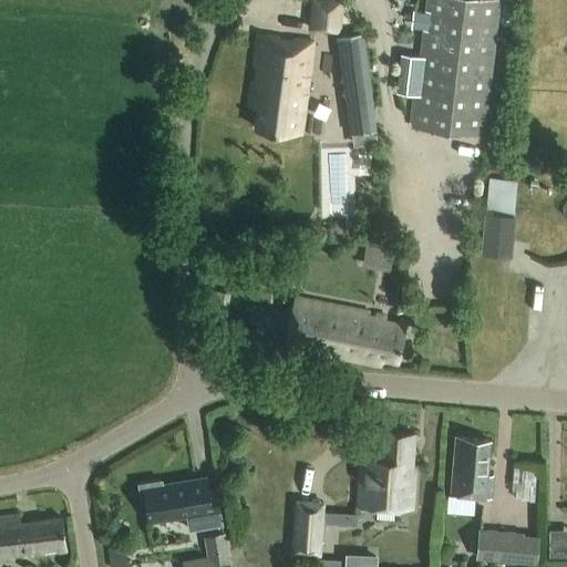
[(310,0),(308,30),(340,33),(342,0),(310,0)]
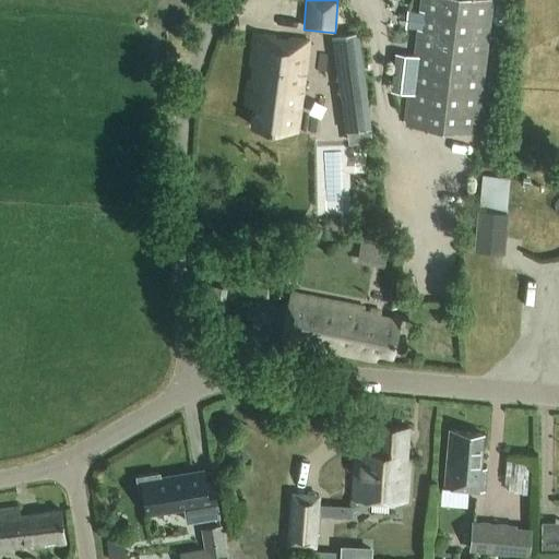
[(413,90),(408,128),(478,137),(495,0),(491,0),(423,0),(417,52),(395,50),(391,87),(413,90)]
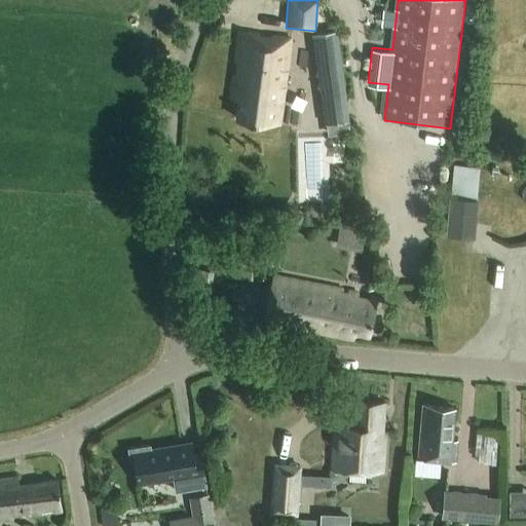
[(231,98),(238,99),(236,118),(279,123),(290,39),(238,32),(231,98)]
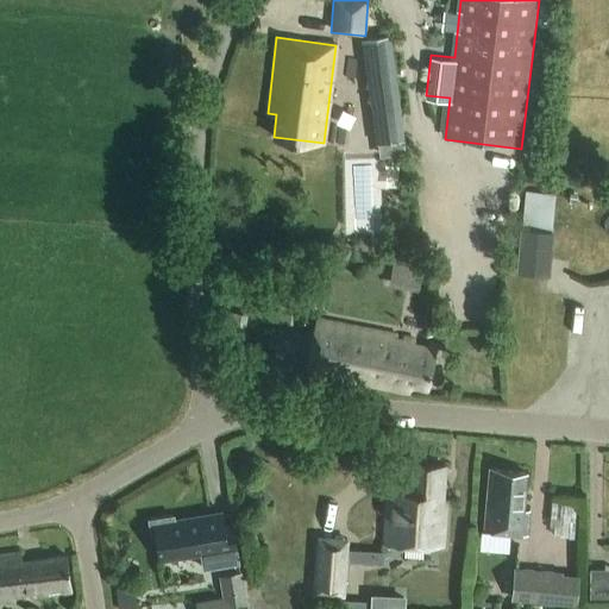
[(391,39),(362,44),(372,117),(376,143),(406,139),(402,112),(391,39)]
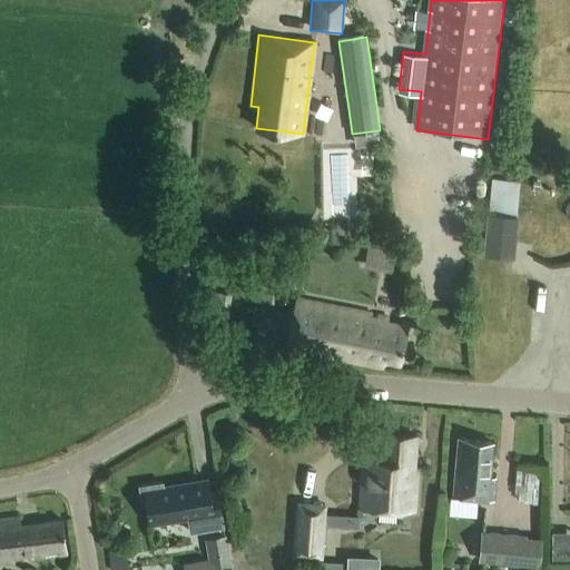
[(352,216),(352,149),(331,149),(331,216),(352,216)]
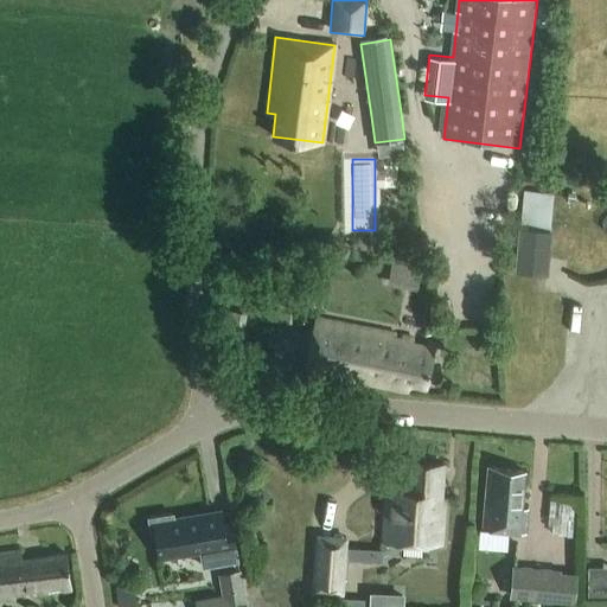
[(536,186),(532,218),(558,221),(562,189),(536,186)]
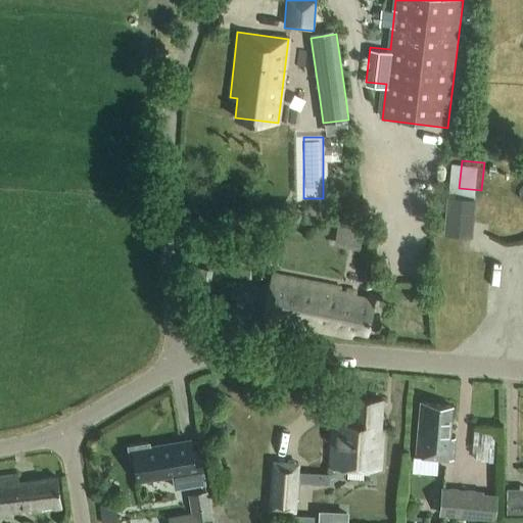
[(471,236),(474,201),(447,199),(444,233),(471,236)]
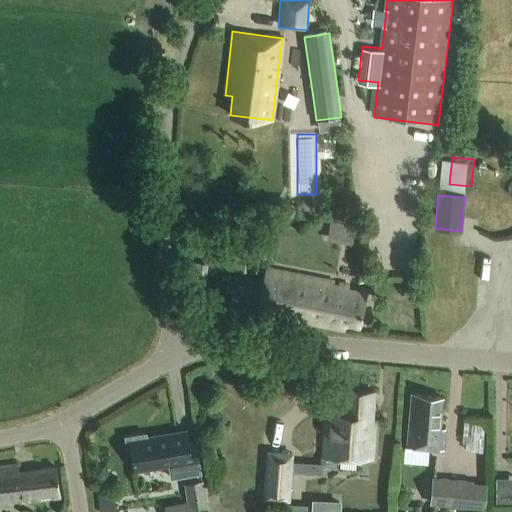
[(359,240),(361,221),(336,218),(333,237),(359,240)]
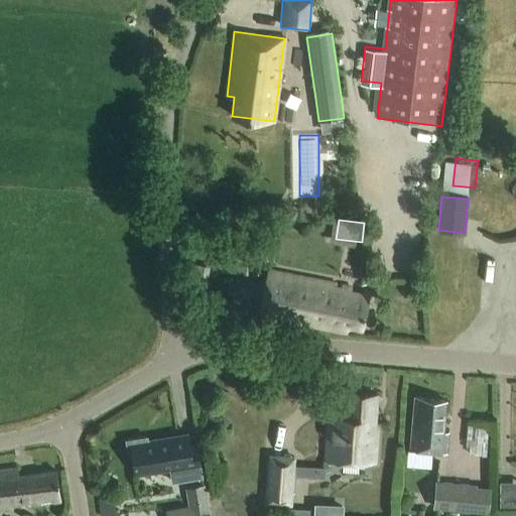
[(236,231),(232,253),(264,259),(268,237),(236,231)]
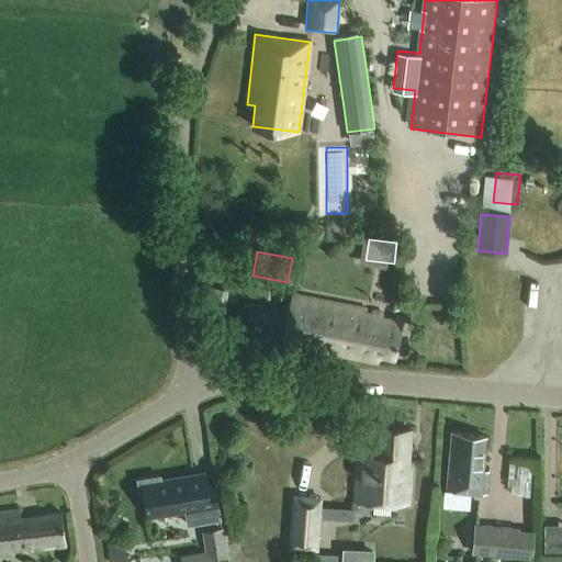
[(404,295),(392,292),(389,307),(401,310),(404,295)]
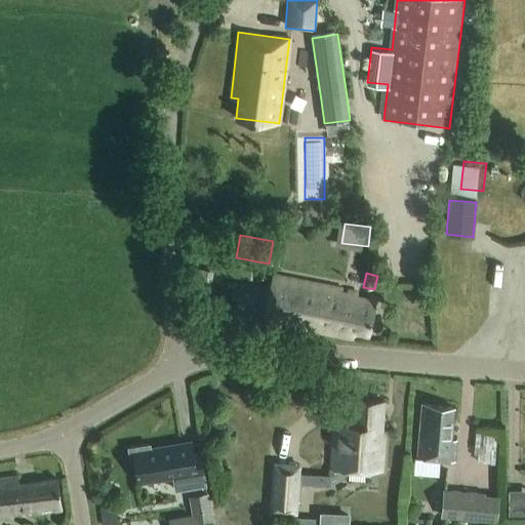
[(369,338),(376,298),(273,279),(265,320),(275,322),(274,326),(295,330),(297,322),(312,324),(311,331),(353,340),(354,335),(369,338)]
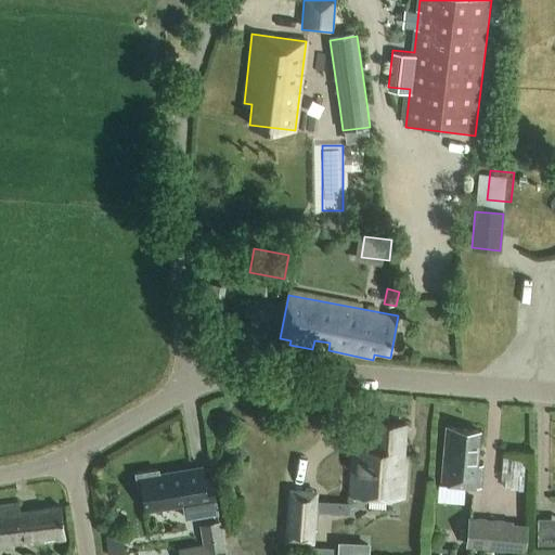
[(403,459),(407,425),(372,423),(370,450),(355,449),(350,495),(403,500),(408,459),(403,459)]
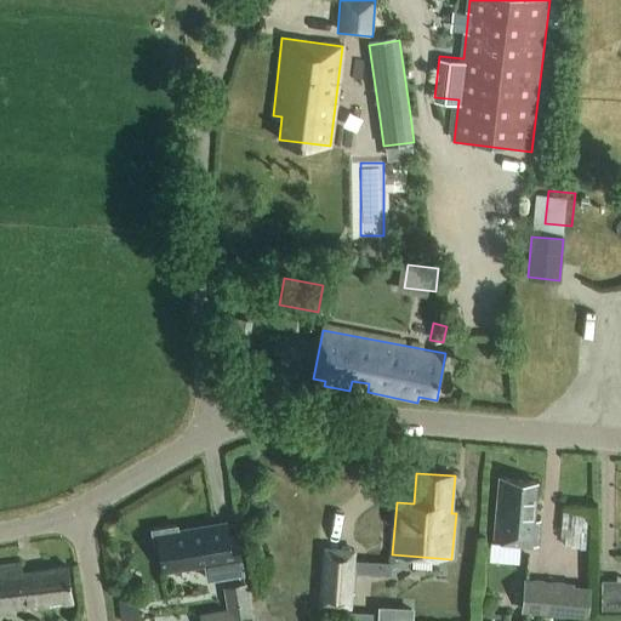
[(537,547),(540,522),(534,520),(537,483),(500,479),(495,545),(537,547)]
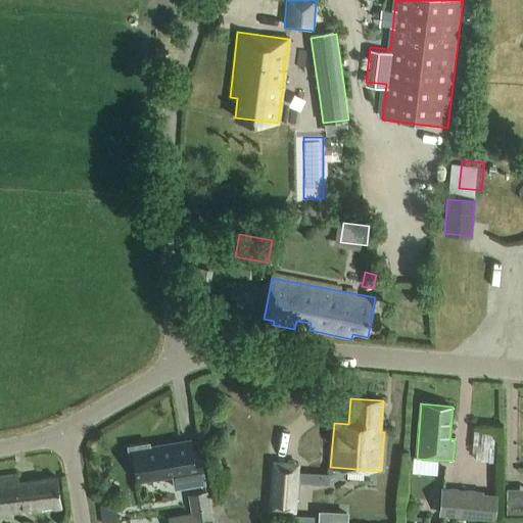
[(149,441),(127,444),(130,462),(135,462),(138,481),(173,476),(175,488),(205,483),(201,453),(192,455),(190,441),(180,443),(172,444),(150,447),(149,441)]
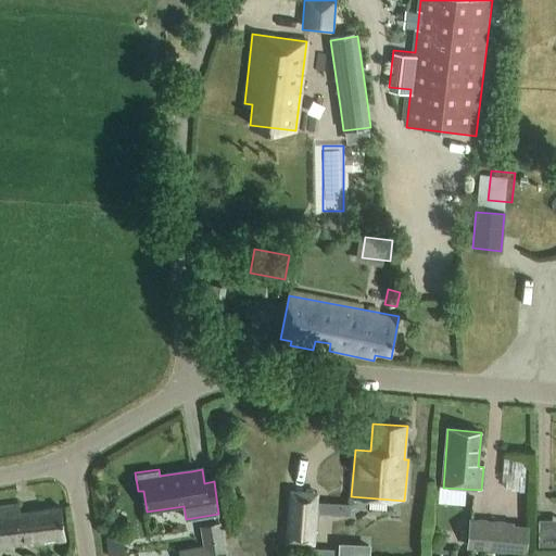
[(317,514),(337,515),(338,507),(318,506),(319,492),(289,490),(286,545),(315,546),(317,514)]
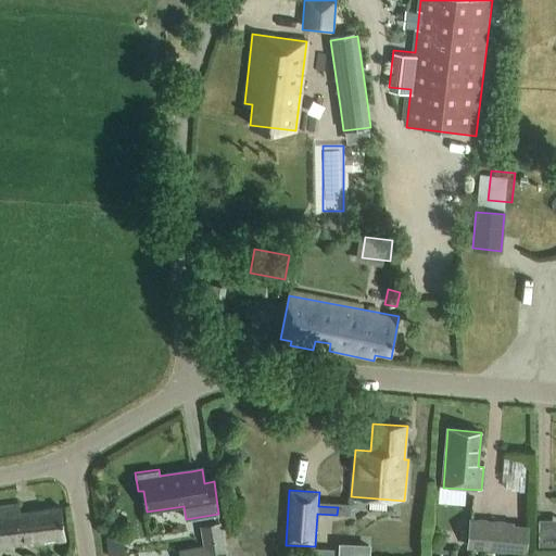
[(0,551),(66,543),(62,508),(21,513),(20,506),(0,508),(0,551)]
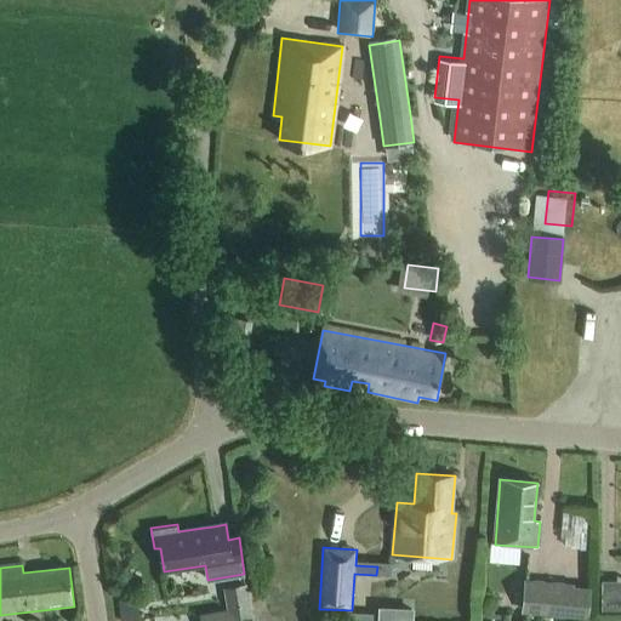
[(609,605),(620,605),(620,575),(609,575),(609,605)]
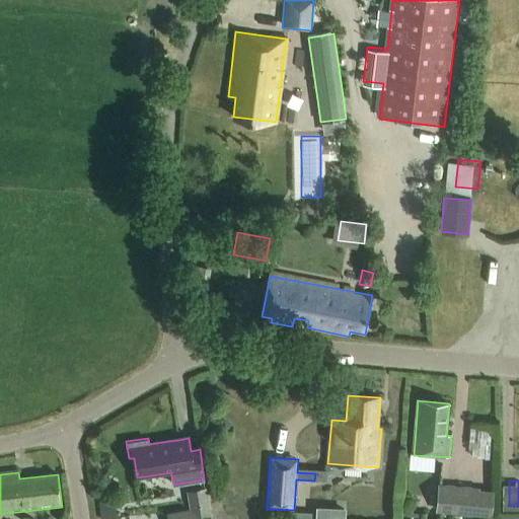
[(439,486),(436,513),(492,516),(493,490),(439,486)]
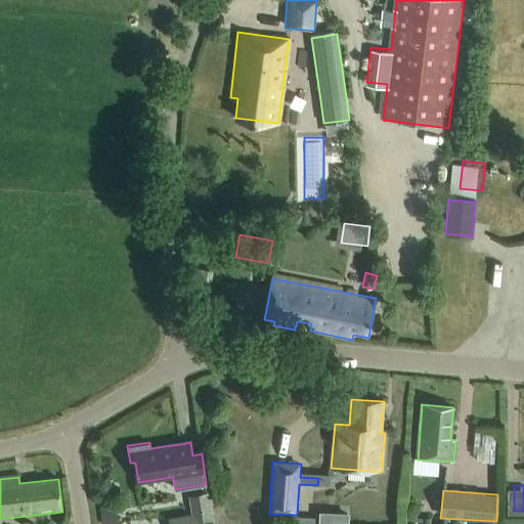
[(105,504),(105,523),(123,523),(122,503),(105,504)]
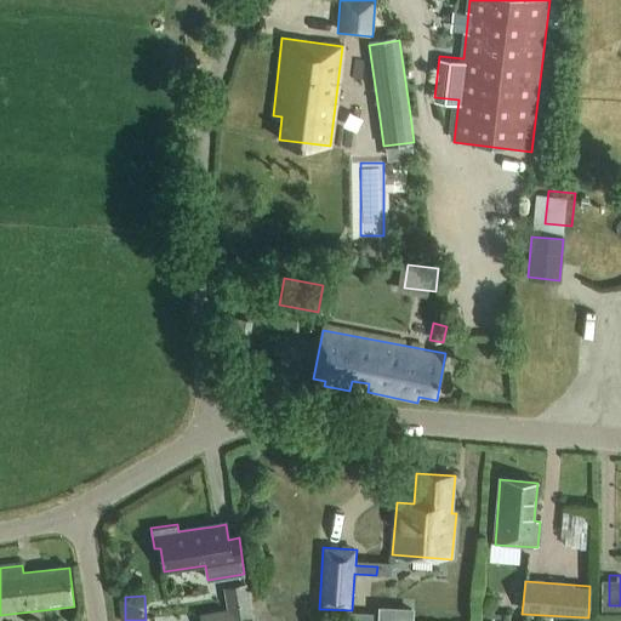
[(412,620),(414,605),(380,605),(379,620),(412,620)]
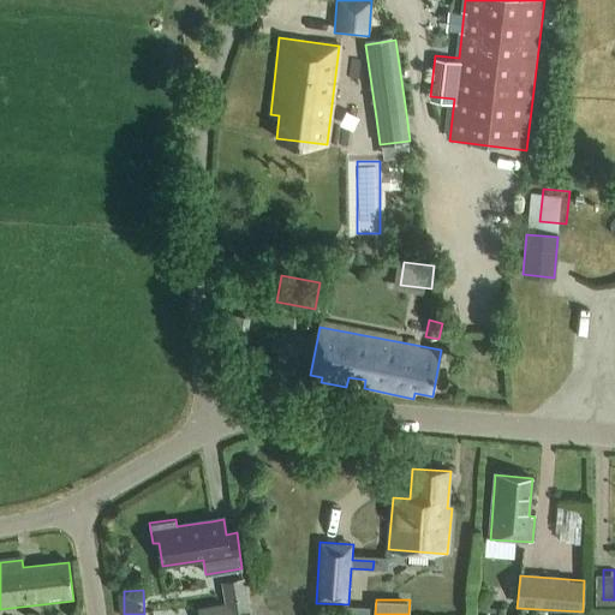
[(225,605),(198,609),(198,614),(248,614),(246,602),(225,605)]
